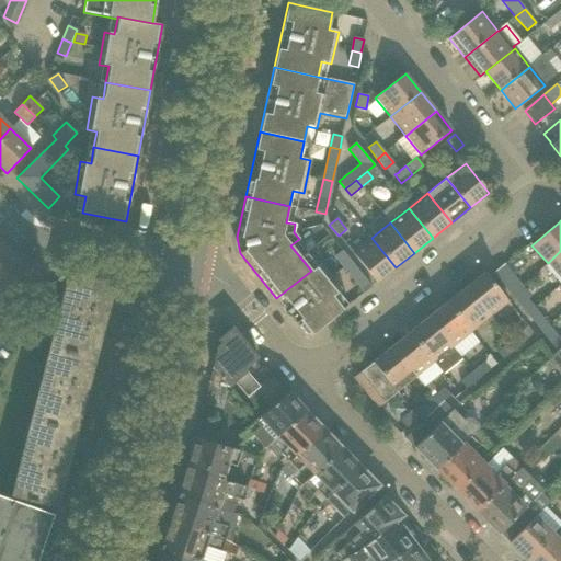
[(353,253),(377,283),(396,267),(371,238),(353,253)]
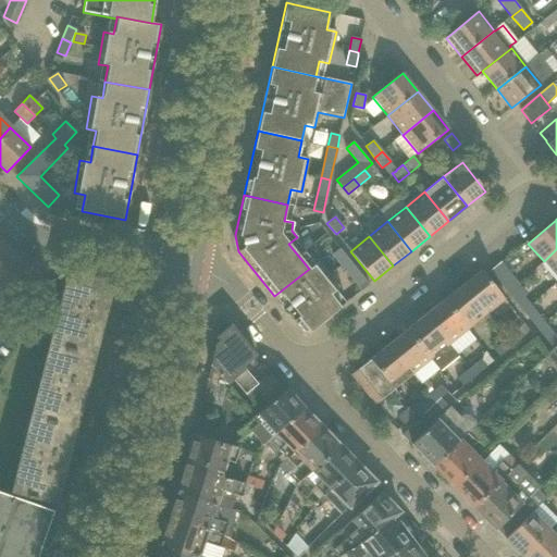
[(0,293),(27,267),(13,252),(12,255),(7,248),(8,247),(8,246),(0,254),(0,293)]
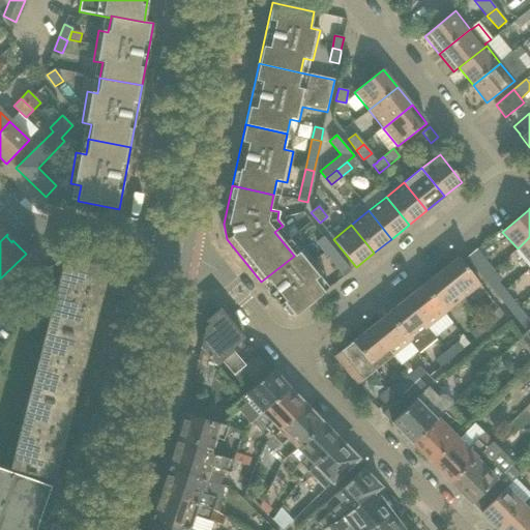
[(324,253),(331,246),(323,236),(317,242),(324,253)]
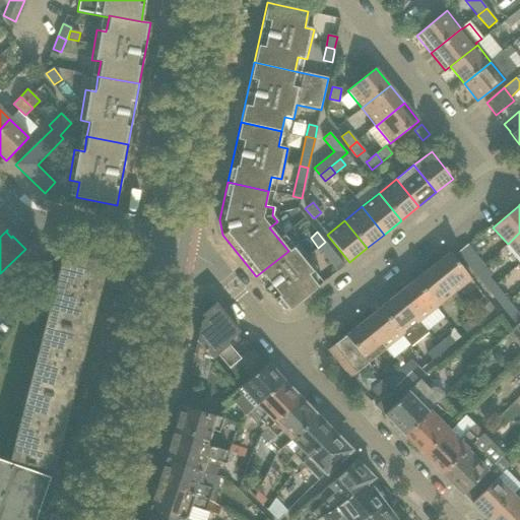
[(519,233),(508,244),(519,258),(519,233)]
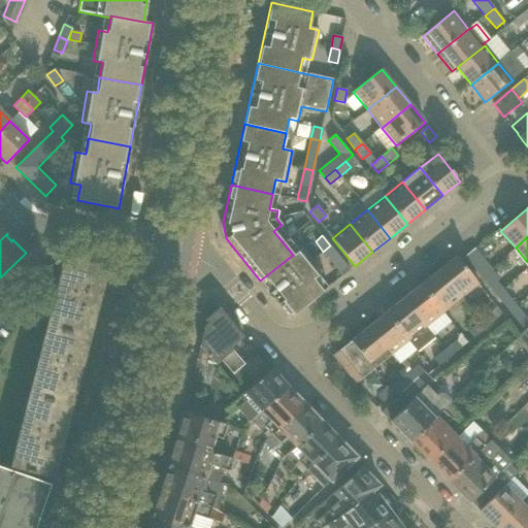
[(350,270),(330,245),(323,252),(342,275),(350,270)]
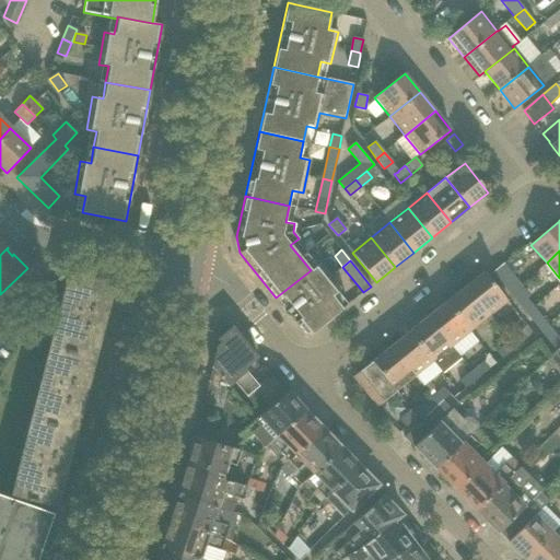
[(307,337),(348,305),(337,291),(339,289),(318,264),(311,270),(276,298),(307,337)]
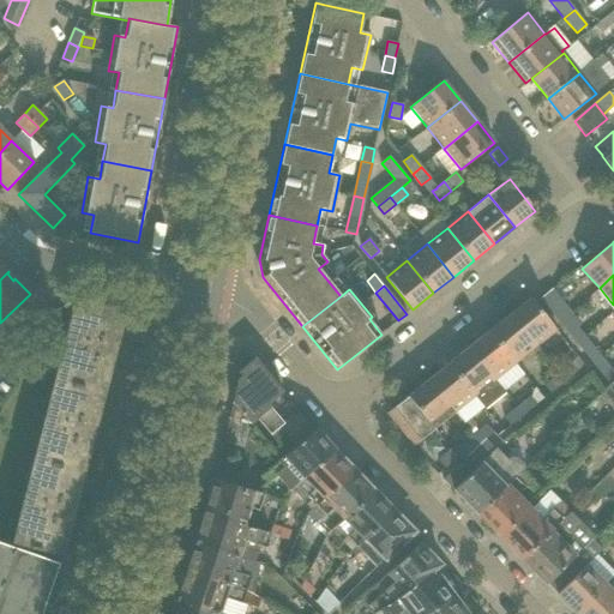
[(559,323),(571,312),(563,301),(552,289),(541,299),(551,311),(559,323)]
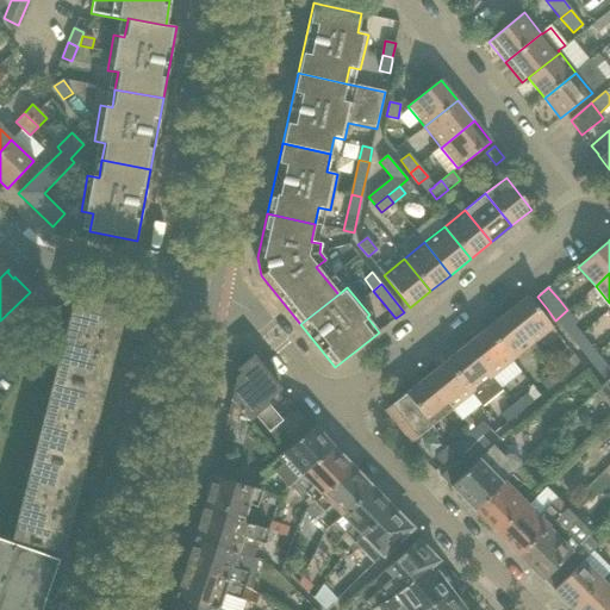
[(553,329),(531,302),(527,296),(506,312),(533,344),(553,329)]
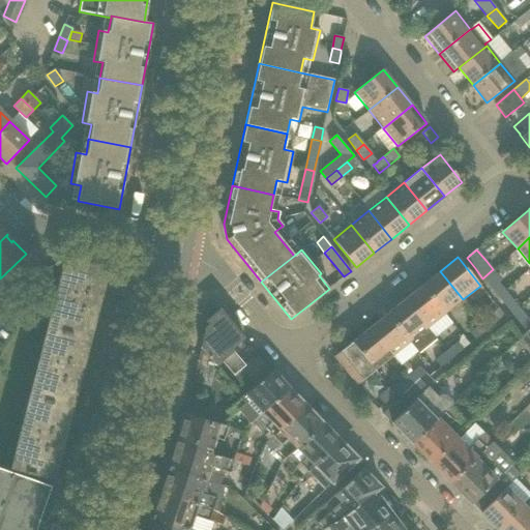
[(80,262),(65,259),(47,329),(89,340),(107,269),(89,265),(89,263),(80,261),(80,262)]
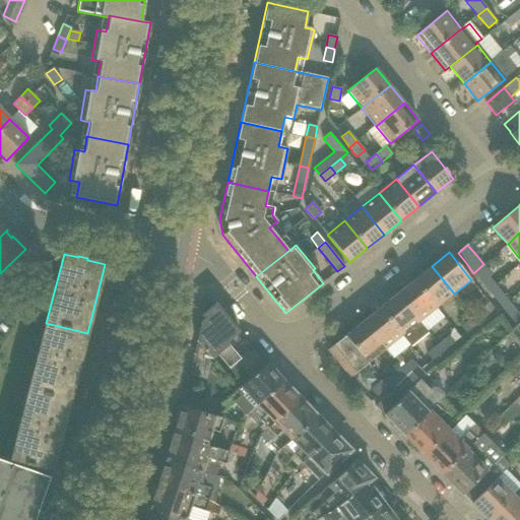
[(492,274),(483,264),(473,273),(488,290),(495,284),(489,277),(492,274)]
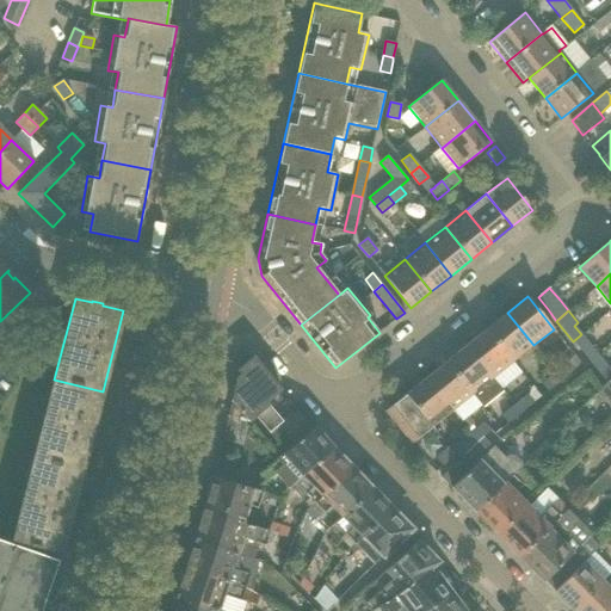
[(513,362),(534,345),(507,313),(487,329),(513,362)]
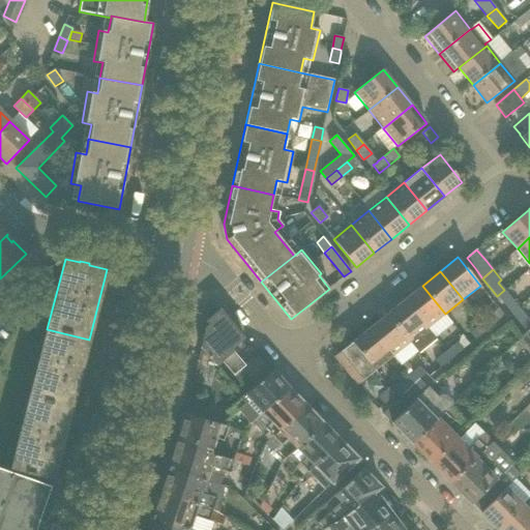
[(428,328),(445,314),(422,286),(405,300),(428,328)]
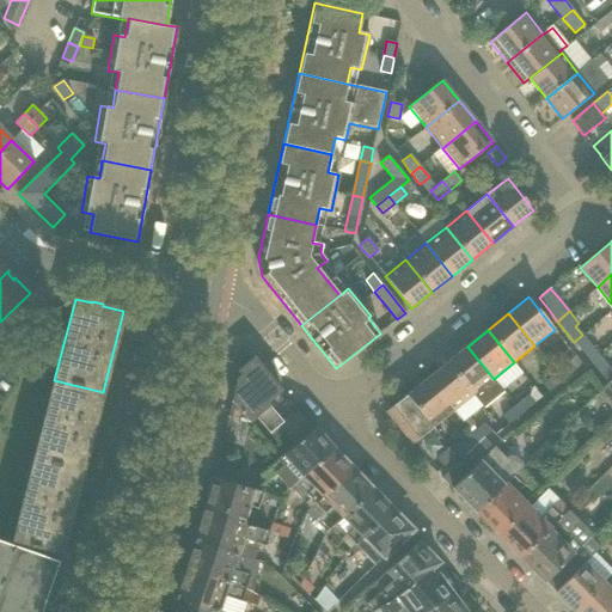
[(591,362),(598,355),(582,335),(574,342),(591,362)]
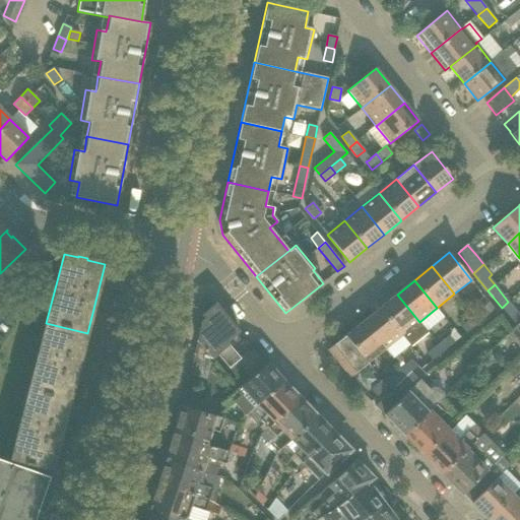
[(419,322),(397,295),(380,308),(410,345),(411,346),(429,333),(419,322)]
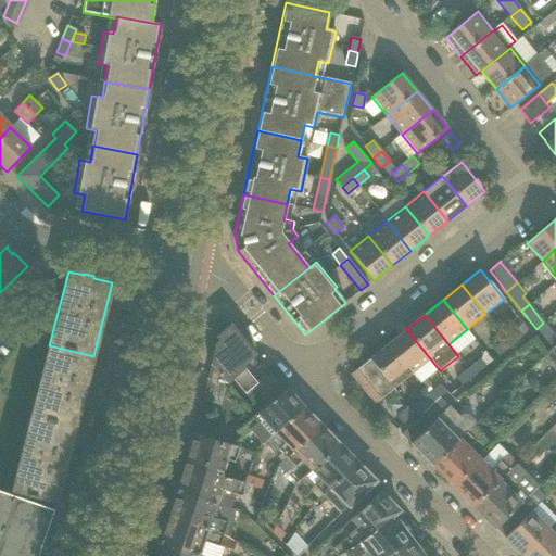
[(552,333),(543,323),(536,329),(544,339),(552,333)]
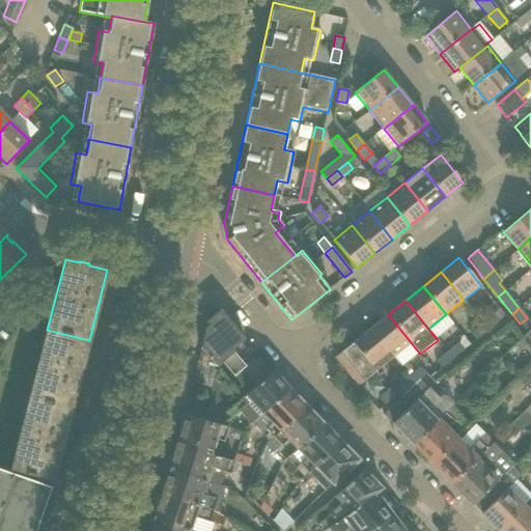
[(257,355),(245,366),(230,350),(244,338),(221,310),(208,310),(206,322),(208,325),(204,329),(200,347),(215,366),(222,361),(233,375),(241,369),(255,386),(273,370),(257,355)]
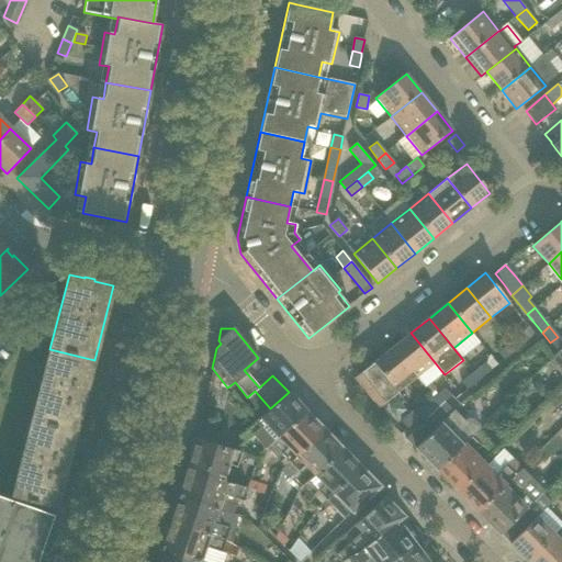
[(416,378),(417,377),(425,388),(442,373),(444,373),(411,333),(392,348),(416,378)]
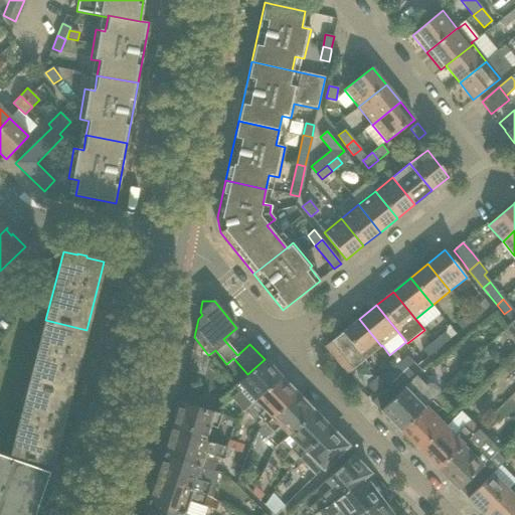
[(467,314),(472,321),(483,312),(478,306),(467,314)]
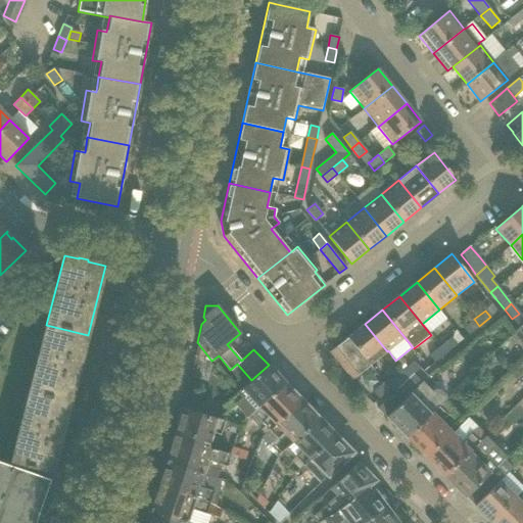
[(479,326),(474,319),(463,328),(469,335),(479,326)]
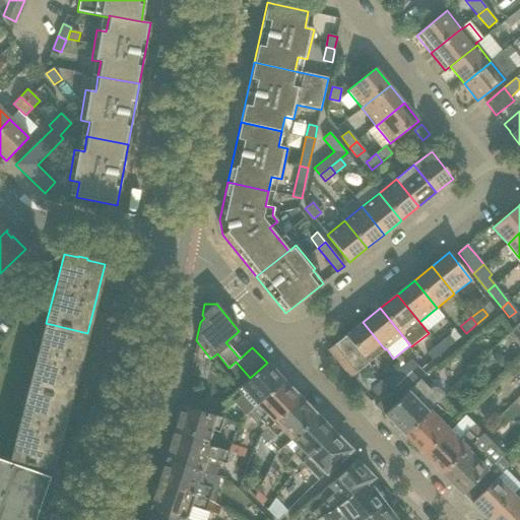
[(519,321),(507,334),(519,347),(519,321)]
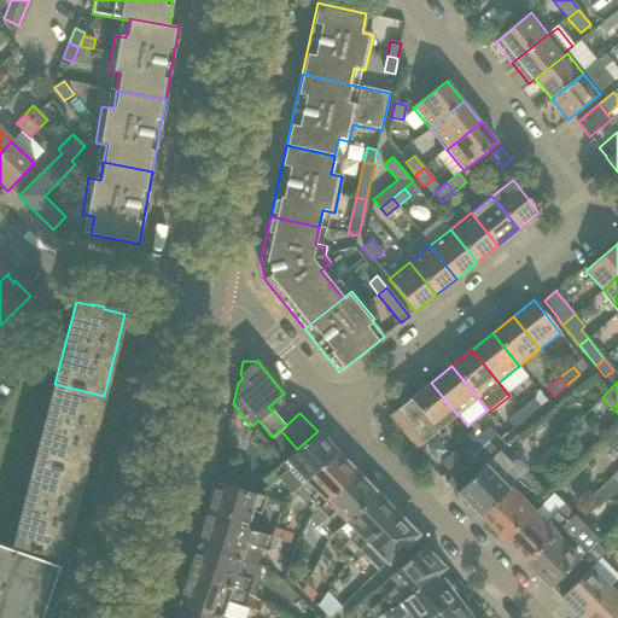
[(410,398),(437,431),(458,415),(431,383),(410,398)]
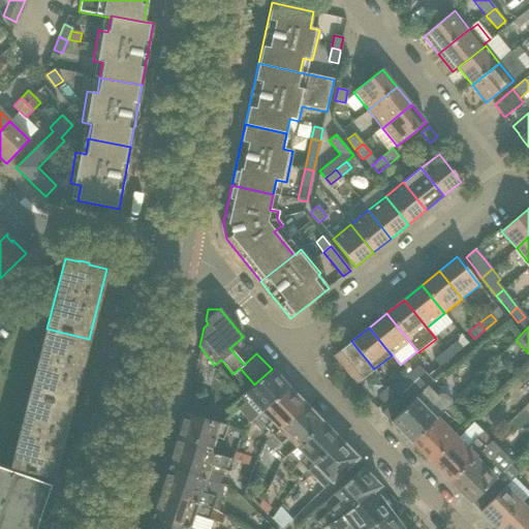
[(89,339),(47,329),(28,398),(71,408),(89,339)]
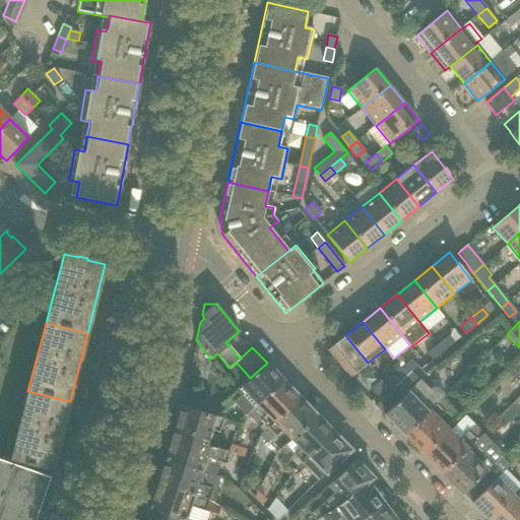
[(328,349),(350,377),(368,363),(345,335),(328,349)]
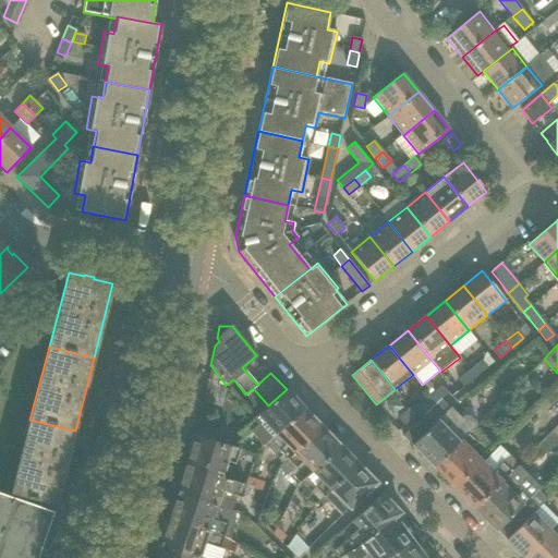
[(469,370),(475,377),(487,367),(481,360),(469,370)]
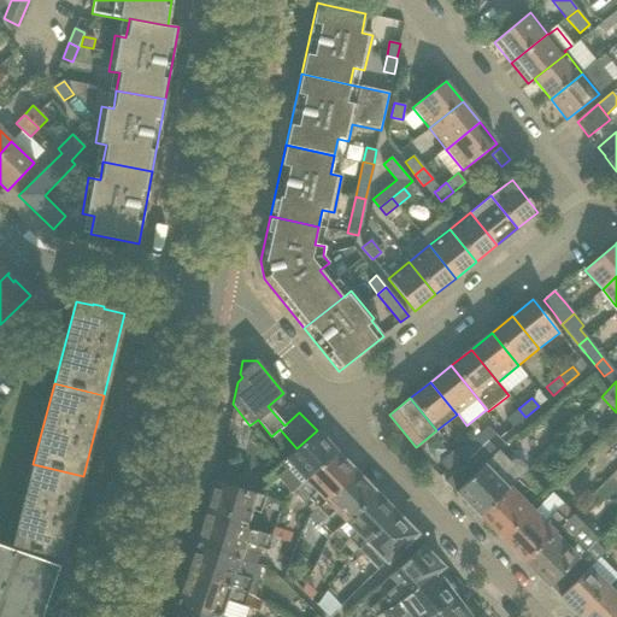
[(512,428),(526,417),(518,409),(506,419),(512,428)]
